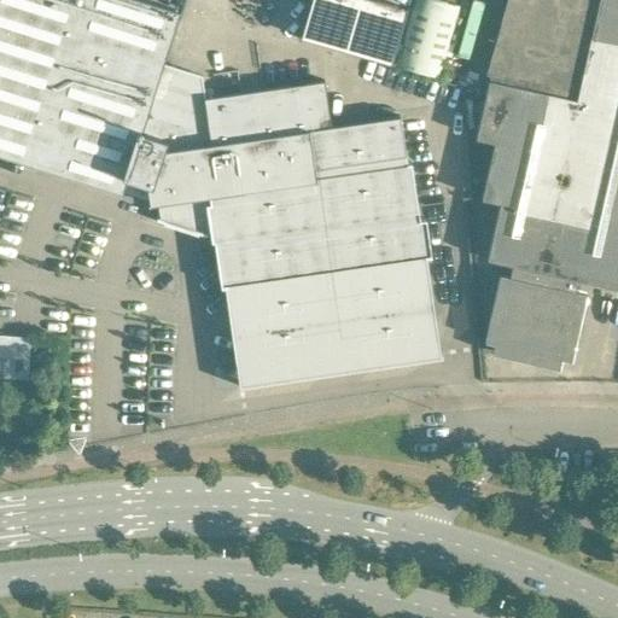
[(0,0),(0,155),(122,193),(127,179),(146,185),(150,204),(158,203),(158,210),(156,219),(163,221),(162,223),(198,234),(198,232),(205,234),(205,233),(210,234),(211,240),(214,240),(221,286),(225,286),(225,290),(227,290),(228,301),(227,302),(232,336),(234,336),(240,378),(240,382),(238,382),(239,385),(243,385),(243,383),(254,382),(334,369),(334,372),(380,365),(380,363),(437,355),(438,357),(442,356),(441,353),(438,353),(437,342),(433,319),(435,319),(435,318),(425,257),(431,256),(425,219),(419,220),(410,162),(407,163),(400,116),(331,126),(325,79),(204,97),(202,77),(162,65),(179,12),(141,0),(0,0)]
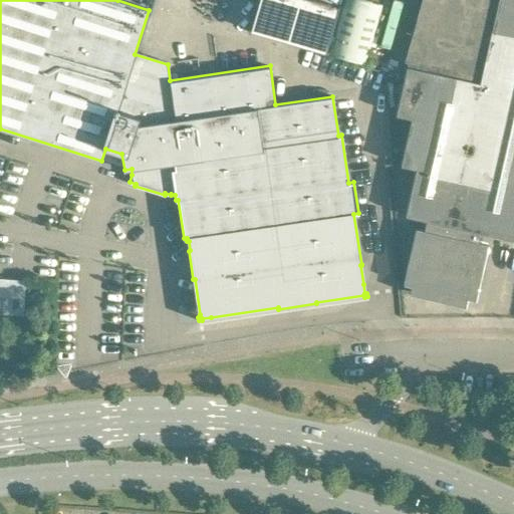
[(258,0),(249,31),(287,42),(299,0),(258,0)]
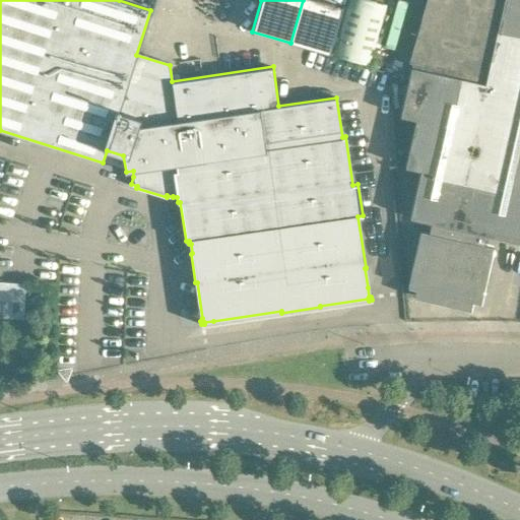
[(317,0),(303,0),(290,43),(329,54),(342,7),(317,0)]
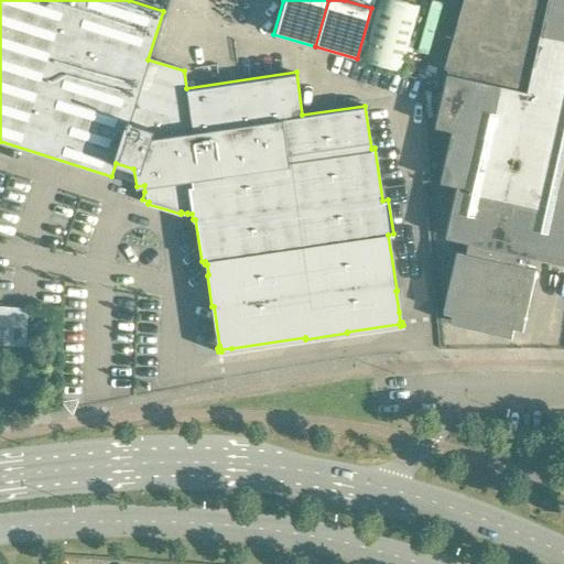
[(400,0),(378,0),(361,60),(401,71),(420,6),(400,0)]
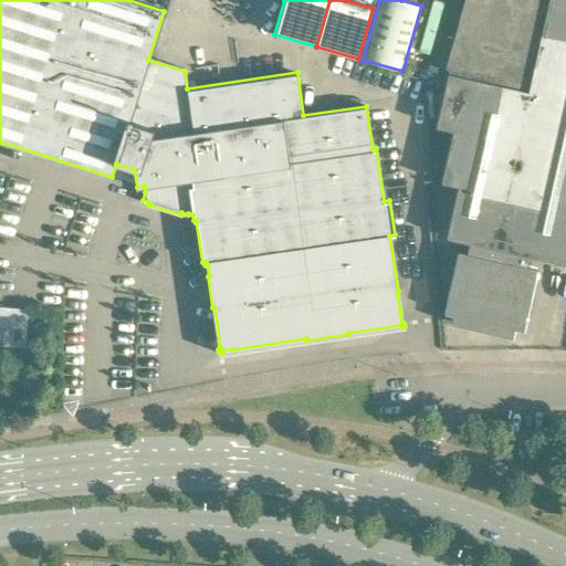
[(565,0),(464,0),(446,67),(442,85),(565,122),(565,0)]
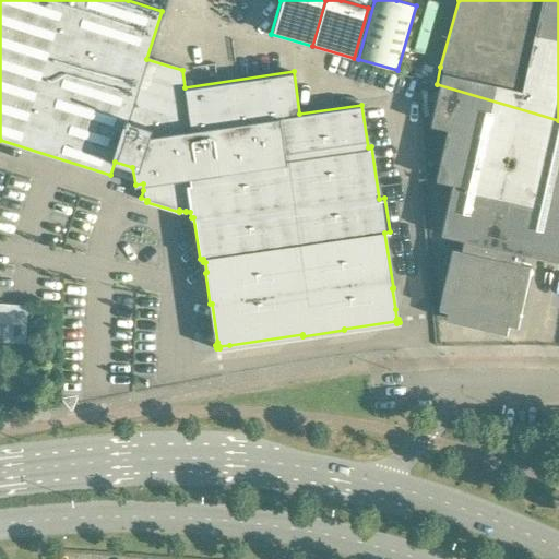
[(447,127),(435,179),(451,182),(440,234),(463,239),(461,249),(451,248),(438,308),(447,310),(444,319),(506,333),(508,324),(516,326),(531,265),(521,263),(524,252),(558,260),(558,120),(437,84),(430,122),(447,127)]
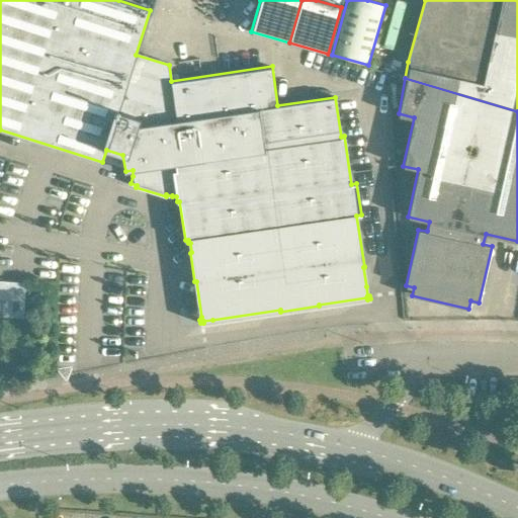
[(24,281),(0,279),(0,316),(23,317),(24,281)]
